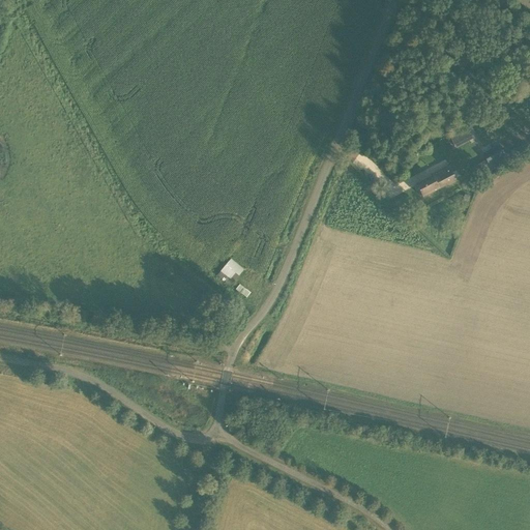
[(467,124),(448,135),(455,148),(474,139),(467,124)]
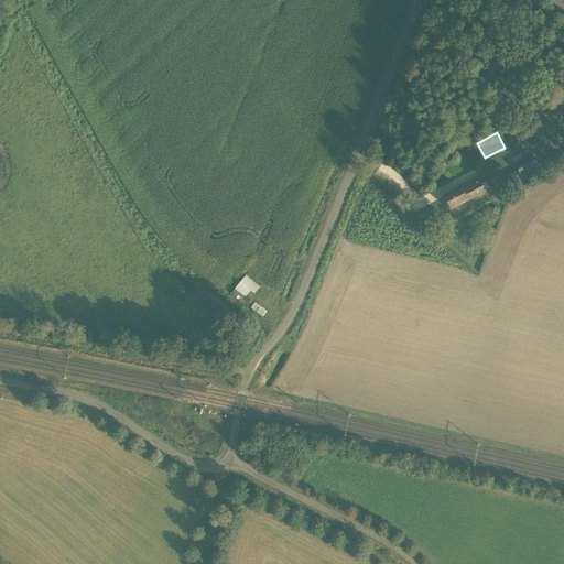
[(513,164),(518,172),(505,179),(511,188),(541,172),(537,165),(531,154),(513,164)]
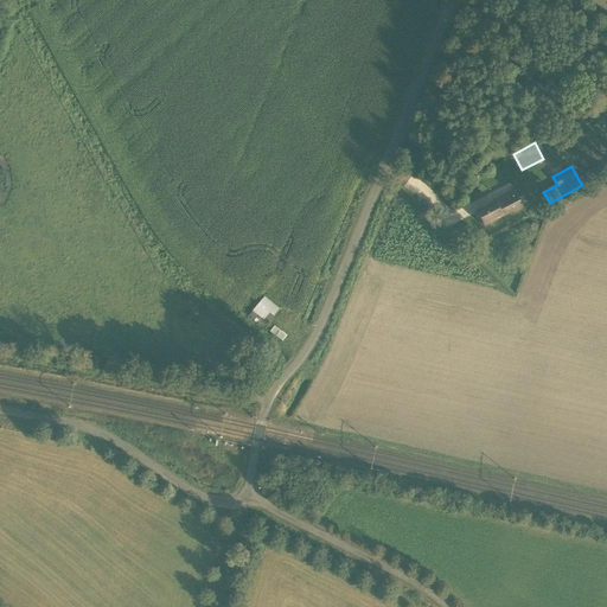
[(484,227),(494,221),(522,208),(515,192),(477,212),(480,218),(479,221),(481,224),(484,225),(484,227)]
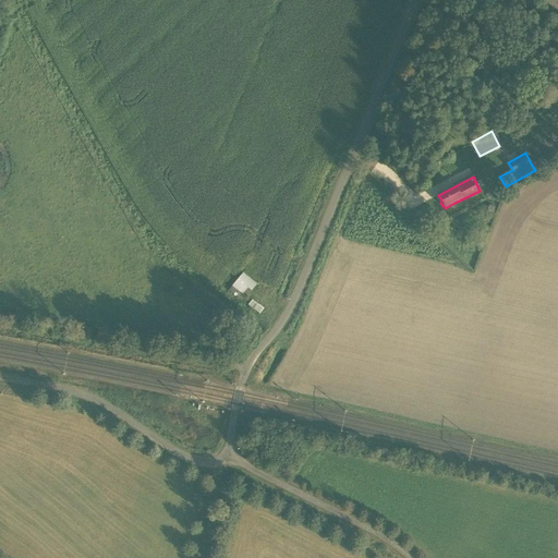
[(242,270),(228,289),(241,300),(256,280),(242,270)]
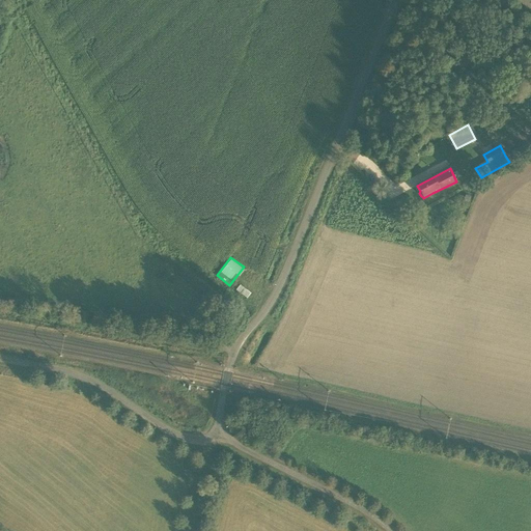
[(246,298),(249,294),(239,285),(234,289),(246,298)]
